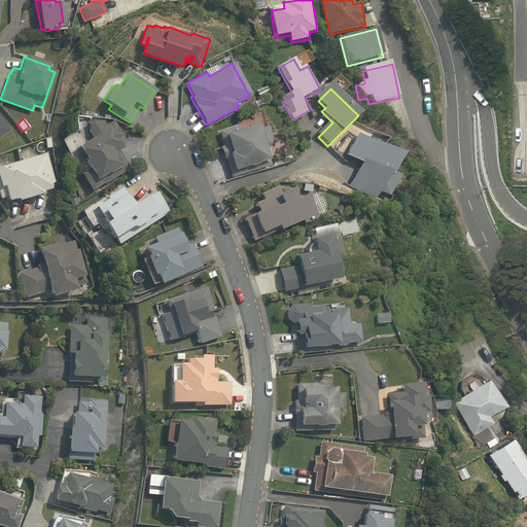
[(123,136),(113,119),(105,125),(102,120),(89,120),(90,134),(93,139),(80,147),(78,145),(74,147),(86,169),(80,173),(91,190),(129,168),(118,150),(121,148),(116,139),(123,136)]
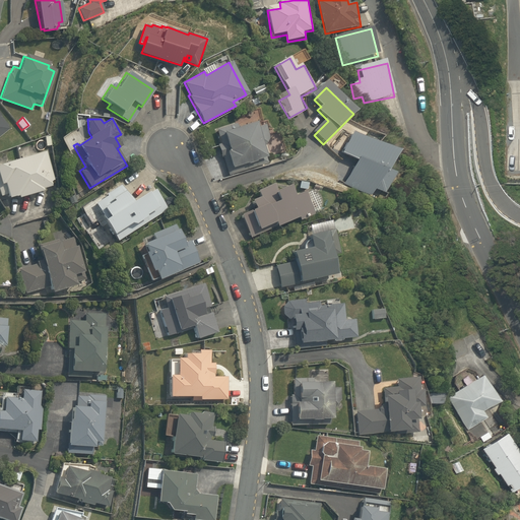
[(254,125),(253,121),(236,127),(234,121),(215,129),(218,143),(215,144),(220,157),(221,157),(226,175),(266,163),(265,155),(261,147),(262,147),(267,136),(264,124),(254,125)]
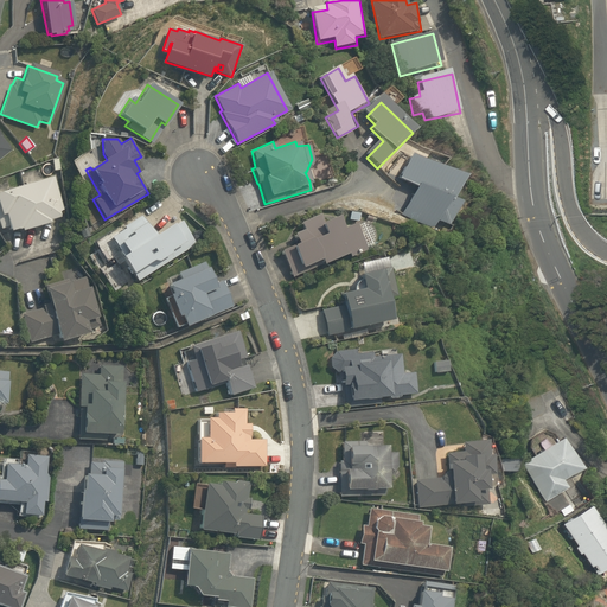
[(467,181),(413,157),(401,181),(417,190),(404,217),(433,230),(438,223),(447,227),(467,181)]
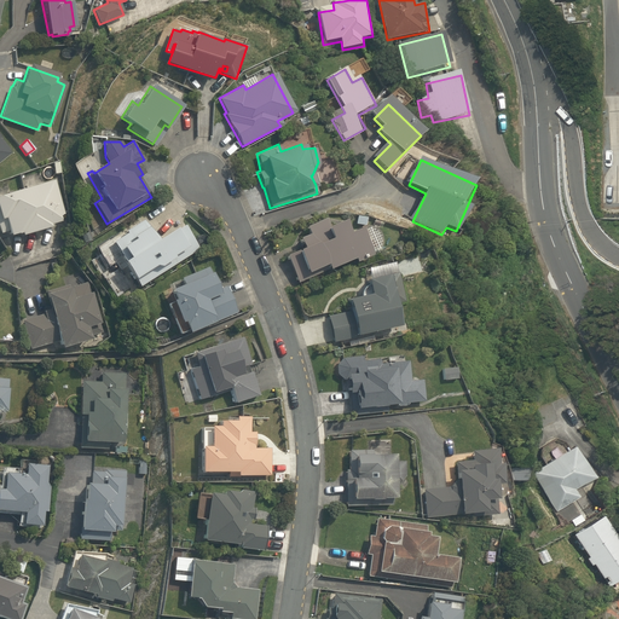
[(64,214),(55,178),(0,192),(0,230),(6,229),(9,235),(18,232),(21,237),(50,229),(48,225),(59,223),(58,215),(64,214)]
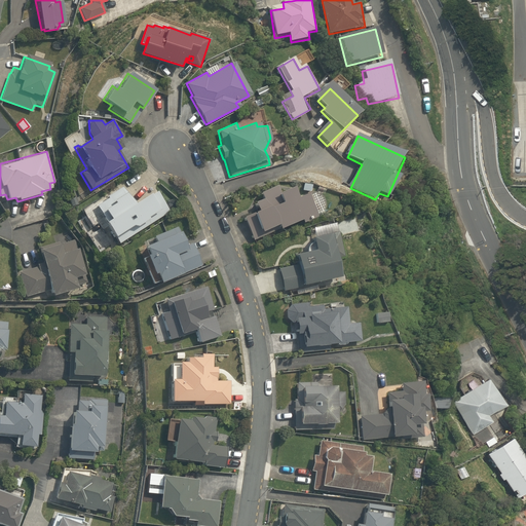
[(241,216),(252,240),(296,222),(296,224),(312,217),(302,193),(292,197),(288,187),(277,191),(274,184),(259,191),(261,196),(252,200),(255,207),(248,210),(249,213),(241,216)]
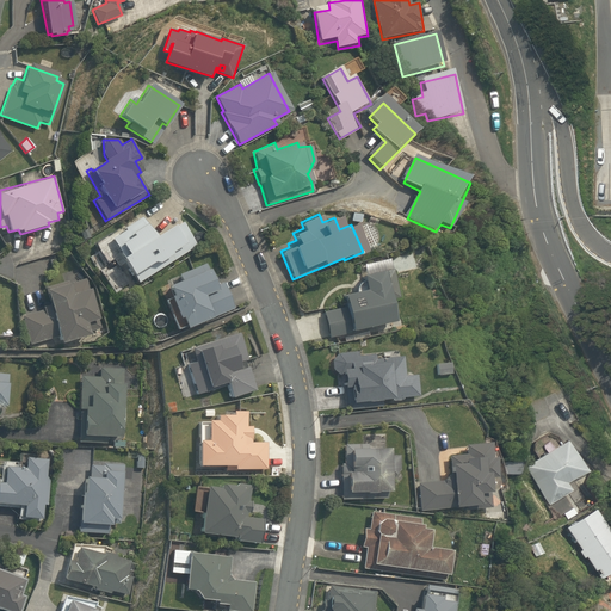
[(122,259),(137,283),(195,246),(180,223),(176,227),(174,226),(156,236),(141,216),(123,227),(125,229),(111,239),(123,258),(122,259)]
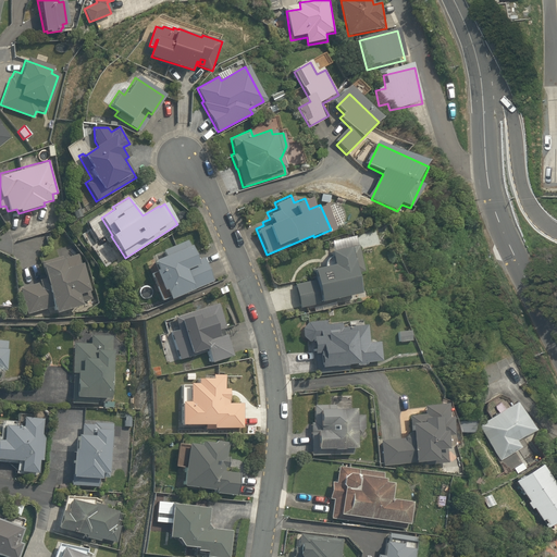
[(72,211),(75,218),(82,214),(78,208),(72,211)]
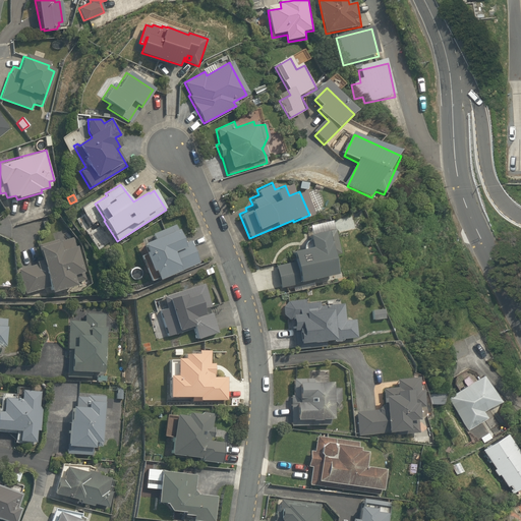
[(158,281),(198,263),(188,241),(184,242),(175,224),(152,233),(154,239),(141,244),(146,253),(142,254),(151,273),(154,272),(158,281)]
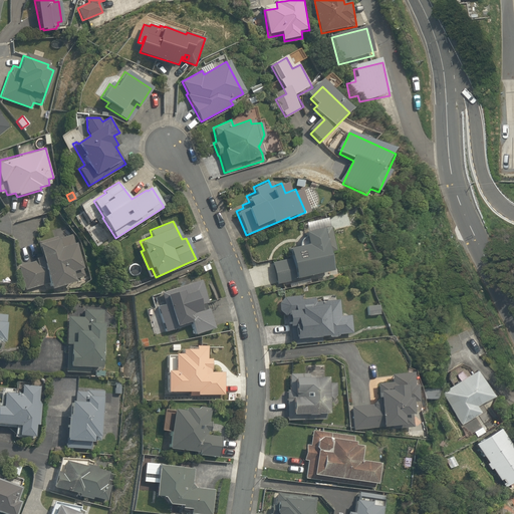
[(331,229),(303,237),(306,248),(289,252),(290,260),(267,265),(273,287),(337,271),(332,250),(336,249),(331,229)]
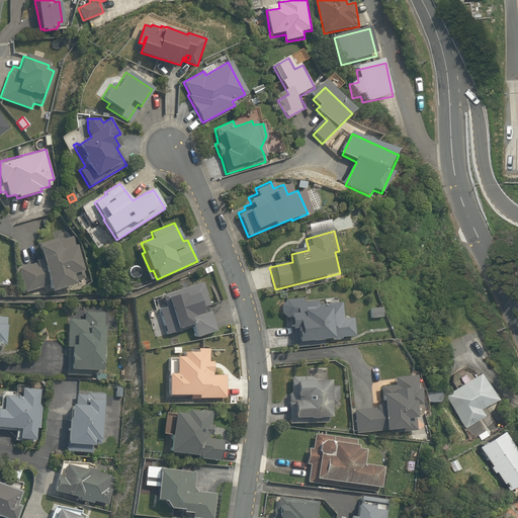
[(48,283),(50,289),(74,282),(73,278),(83,275),(71,234),(56,239),(55,236),(35,242),(39,256),(34,262),(16,267),(23,291),(42,286),(48,283)]
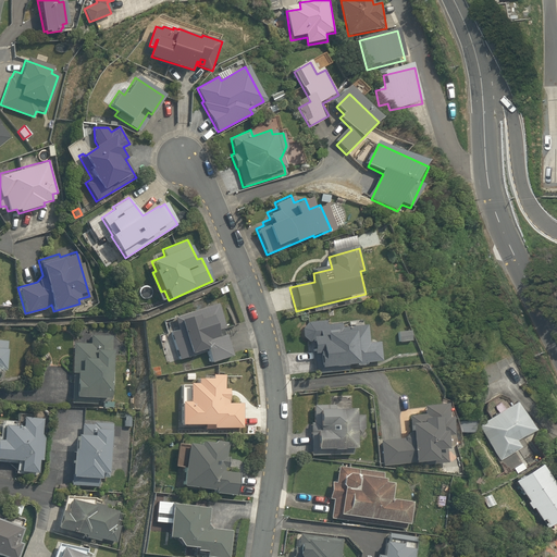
[(211,363),(233,356),(225,333),(220,335),(218,330),(225,326),(217,302),(173,318),(177,331),(170,333),(180,361),(207,351),(211,363)]
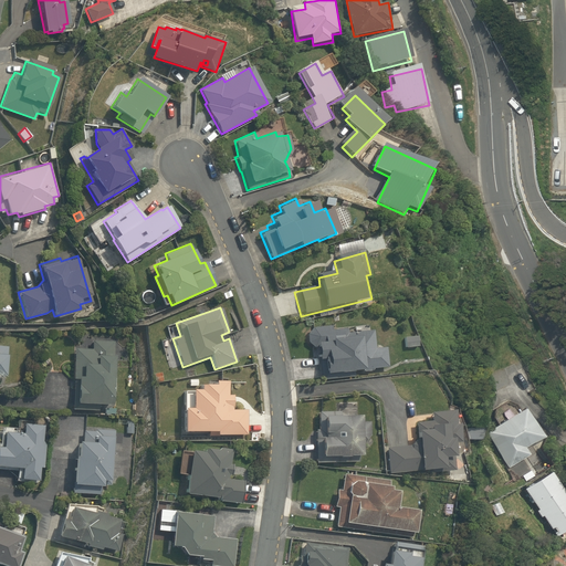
[(329,360),(328,377),(373,375),(371,371),(388,370),(387,348),(376,349),(375,333),(350,334),(350,331),(317,333),(316,333),(315,333),(314,333),(313,334),(312,334),(312,335),(311,335),(311,336),(310,337),(310,338),(310,339),(308,339),(308,341),(308,342),(308,343),(310,344),(310,345),(311,346),(311,347),(312,347),(313,348),(314,349),(315,349),(316,349),(317,349),(318,349),(320,349),(320,360),(329,360)]
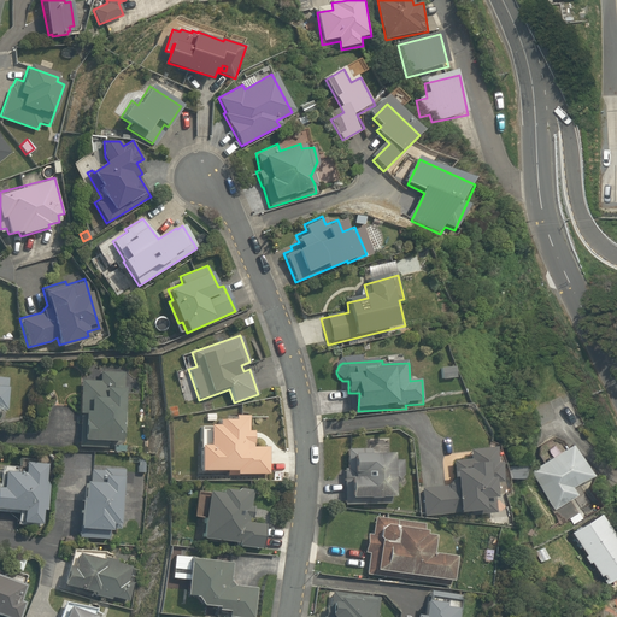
[(453,370),(440,370),(440,383),(453,382),(453,370)]
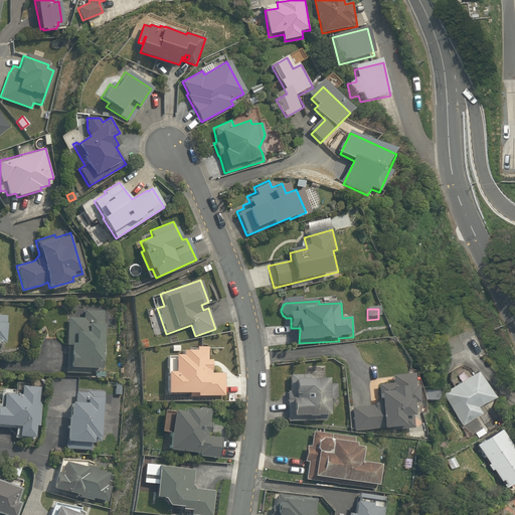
[(67,367),(100,368),(102,325),(103,311),(83,310),(83,319),(67,318),(66,345),(68,346),(67,367)]
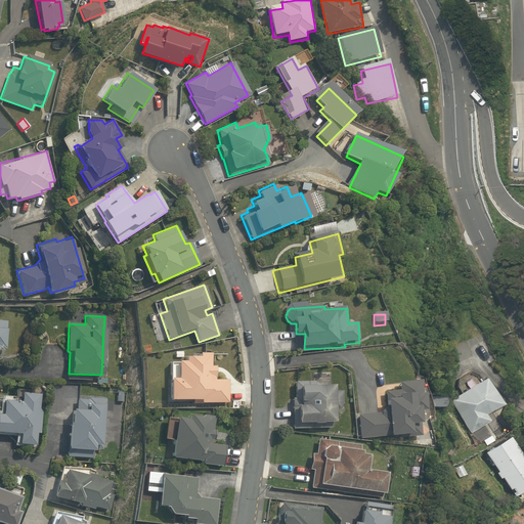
[(200,402),(228,402),(228,380),(215,380),(215,365),(210,365),(209,352),(199,352),(199,356),(184,357),(184,361),(176,361),(177,379),(169,379),(169,400),(200,400),(200,402)]
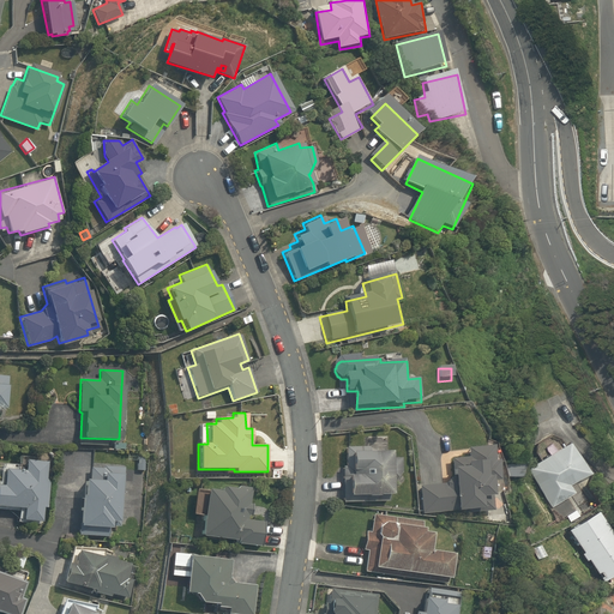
[(573,444),(525,470),(548,512),(576,498),(570,486),(589,475),(573,444)]
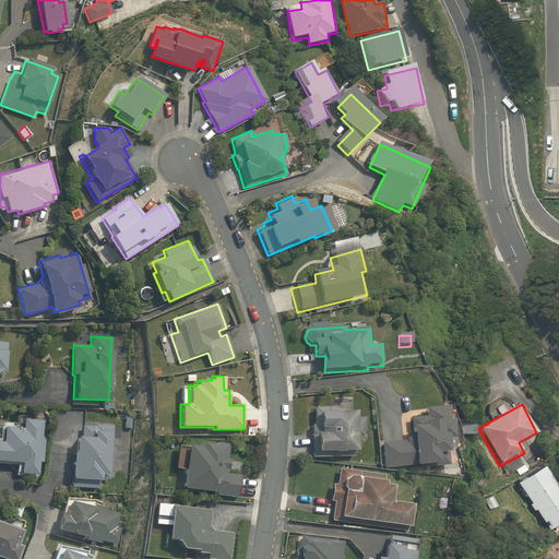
[(449,406),(426,409),(427,416),(412,418),(416,443),(382,449),(385,472),(443,463),(440,447),(448,445),(445,435),(458,432),(453,412),(450,413),(449,406)]
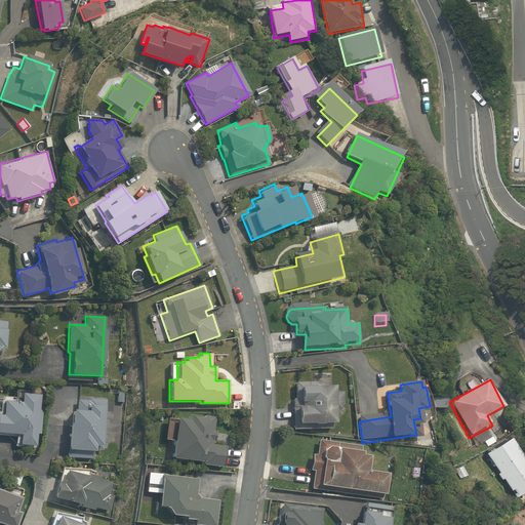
[(318,384),(296,382),(293,429),(334,432),(337,389),(317,388),(318,384)]
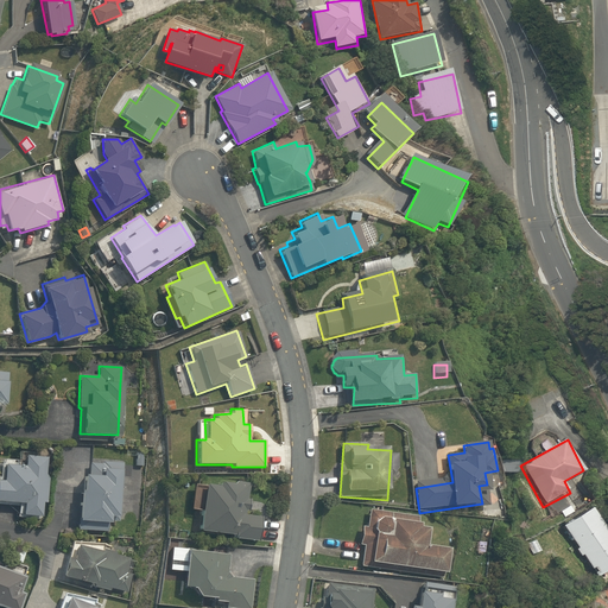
[(20,515),(40,517),(42,502),(45,504),(48,479),(45,475),(46,458),(38,457),(39,454),(17,453),(17,464),(0,462),(0,502),(21,504),(20,515)]
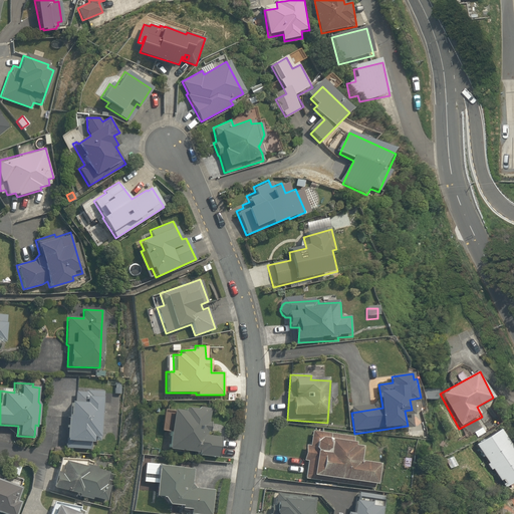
[(65,447),(90,449),(91,441),(100,441),(102,391),(84,390),(84,393),(75,392),(75,402),(70,402),(69,414),(67,414),(65,447)]
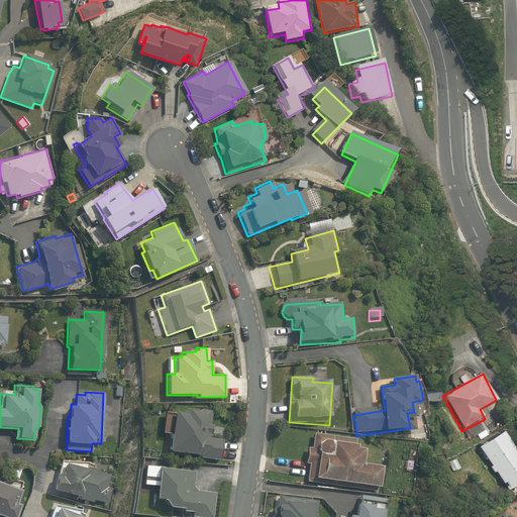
[(173,412),(169,450),(200,454),(199,458),(219,460),(222,439),(208,437),(208,433),(211,433),(212,424),(208,423),(210,410),(197,409),(197,411),(186,410),(186,413),(173,412)]
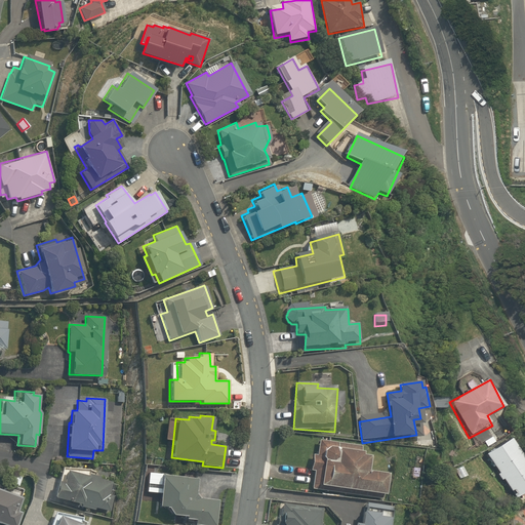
[(366,444),(320,439),(318,455),(312,455),(311,472),(315,473),(313,489),(390,498),(392,476),(370,474),(372,454),(365,453),(366,444)]
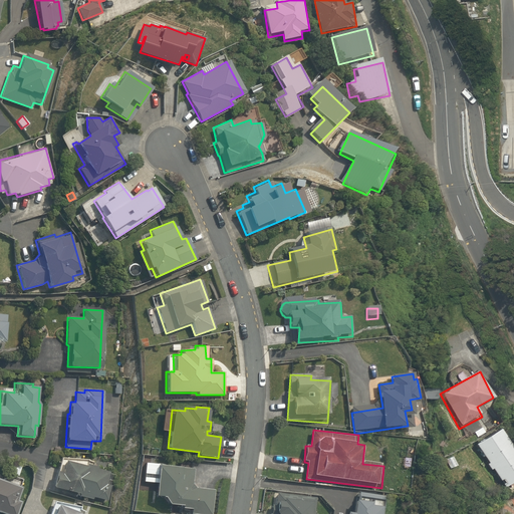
[(513,483),(513,448),(502,431),(477,447),(505,490),(513,483)]
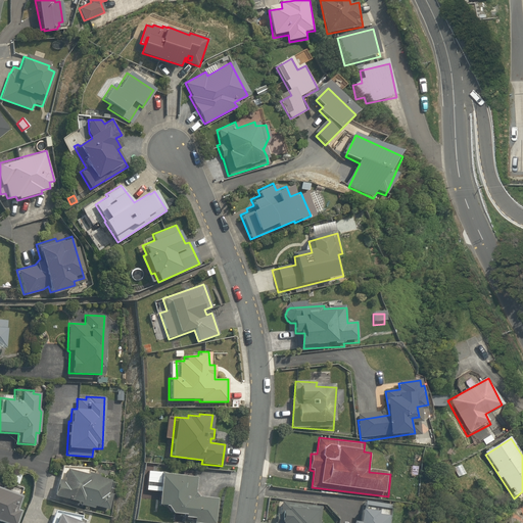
[(93,507),(108,510),(112,494),(107,493),(110,480),(97,477),(98,475),(88,473),(88,469),(61,467),(58,480),(56,479),(52,496),(77,503),(77,505),(93,509),(93,507)]
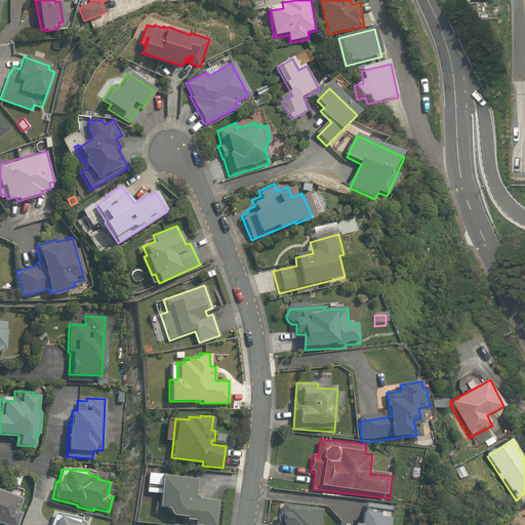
[(160,473),(147,473),(145,492),(158,494),(160,473)]
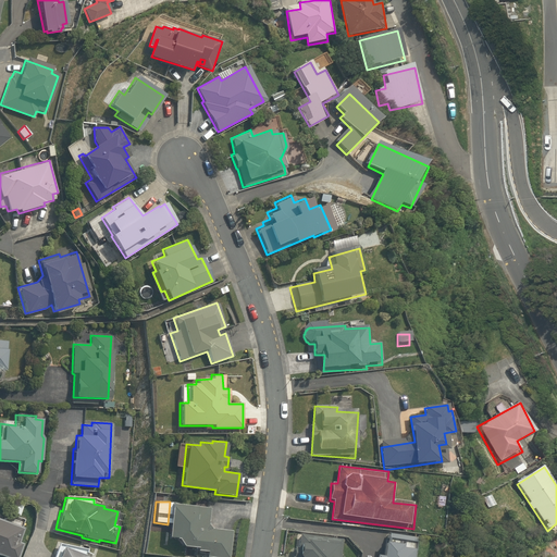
[(210,556),(233,556),(236,532),(215,530),(212,527),(213,508),(174,505),(171,539),(180,540),(185,547),(200,548),(200,552),(211,553),(210,556)]
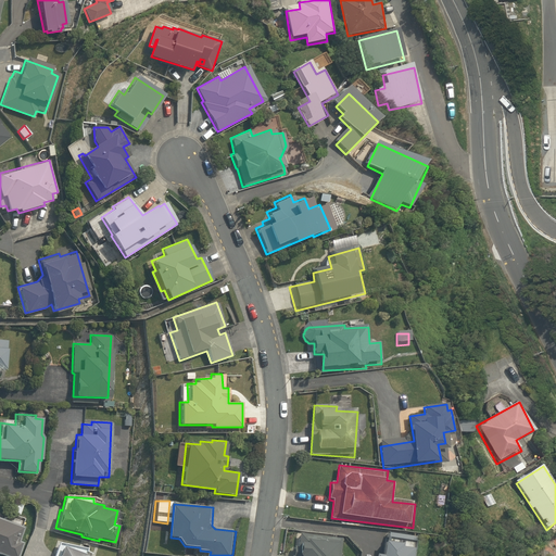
[(0,555),(2,555),(17,555),(22,543),(17,542),(23,528),(0,519),(0,518),(1,517),(0,516),(0,555)]
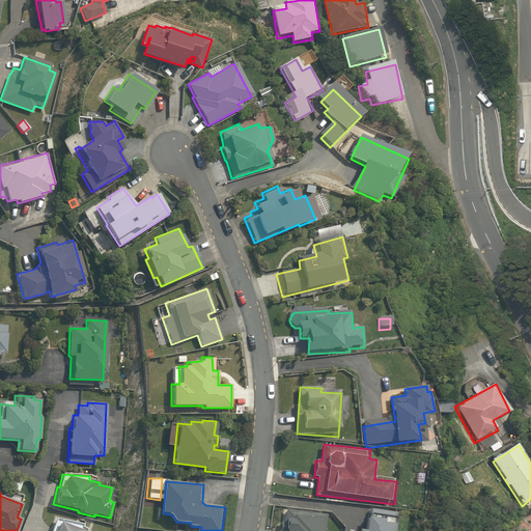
[(395,530),(397,511),(371,508),(368,530),(395,530)]
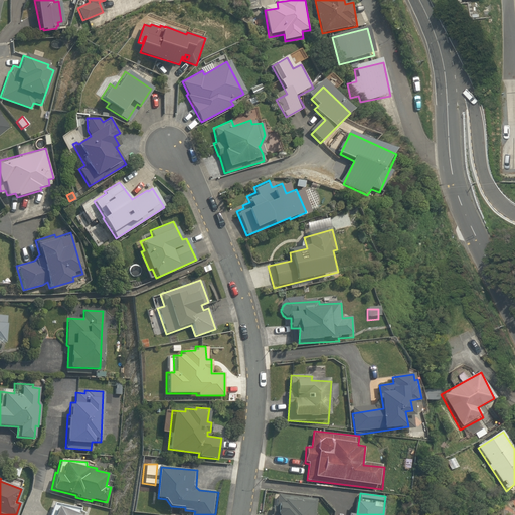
[(316,514),(318,498),(280,495),(279,510),(272,509),(271,514),(316,514)]
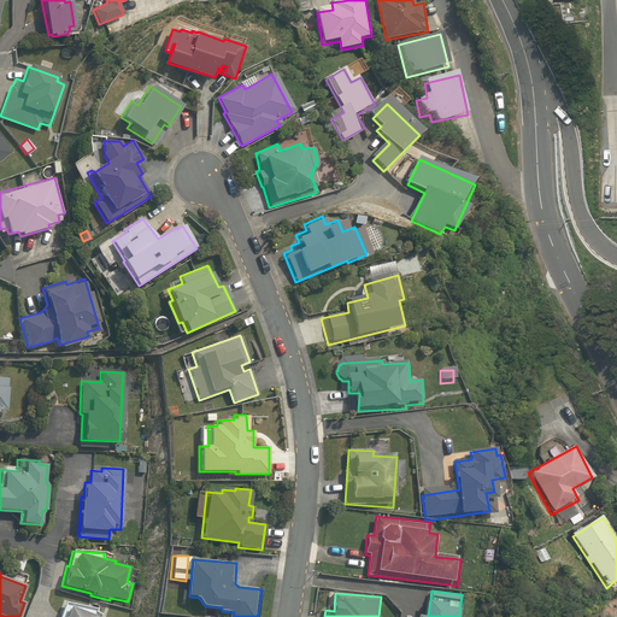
[(97,616),(93,616),(95,609),(64,603),(58,616),(97,616)]
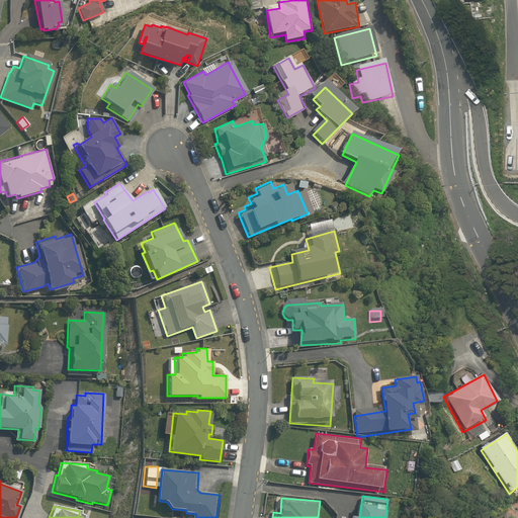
All buildings are outlined.
